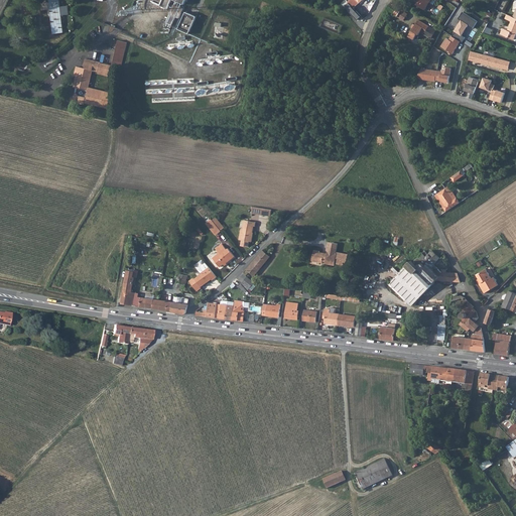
[(49,0),(53,33),(63,32),(59,0),(49,0)]
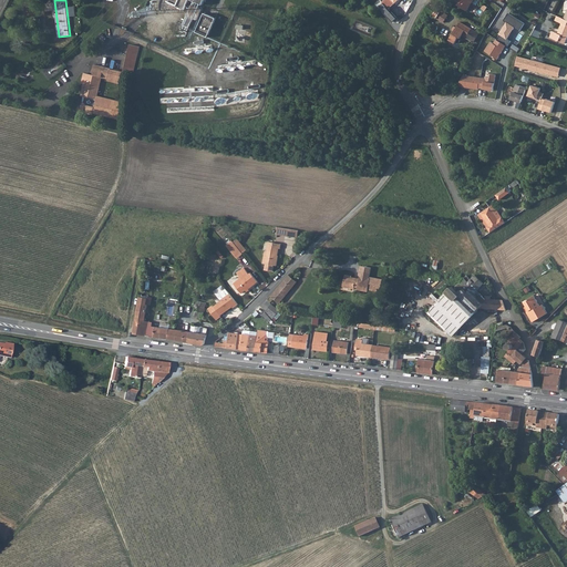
[(169,0),(168,2),(184,9),(187,0),(192,0),(203,4),(204,0),(169,0)]
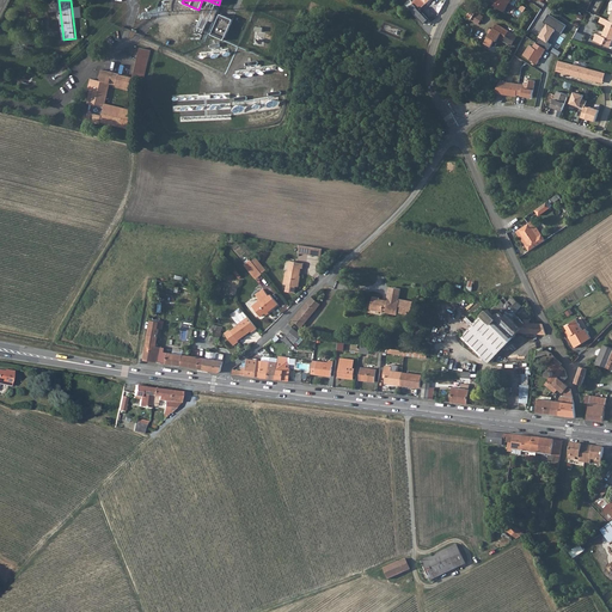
[(510,0),(496,0),(494,5),(503,11),(510,0)]
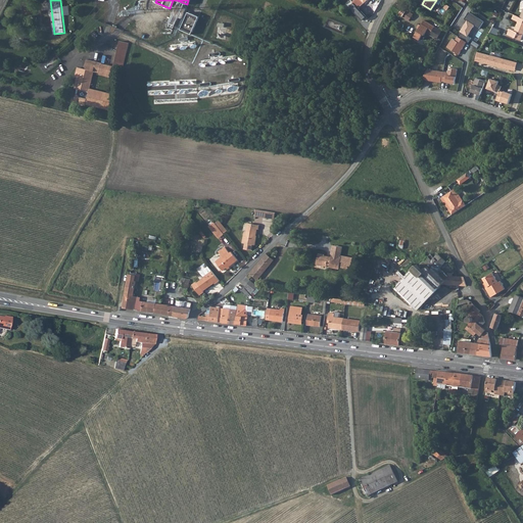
[(392,9),(402,16),(408,10),(396,3),(392,9)]
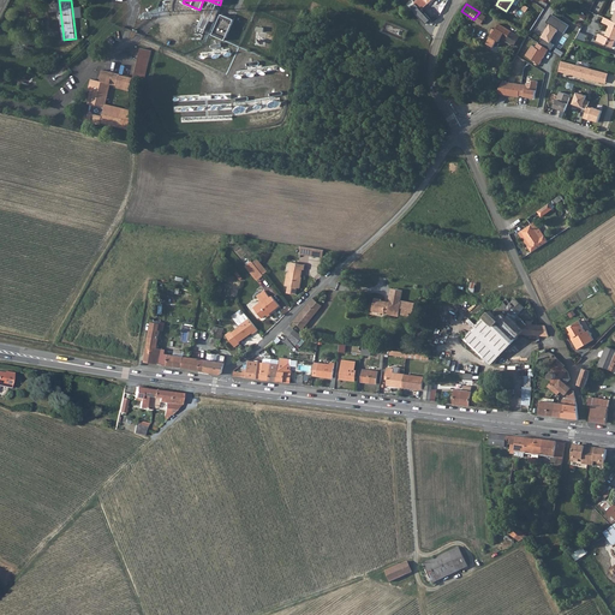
[(214,21),(219,10),(208,6),(198,27),(206,30),(210,19),(214,21)]
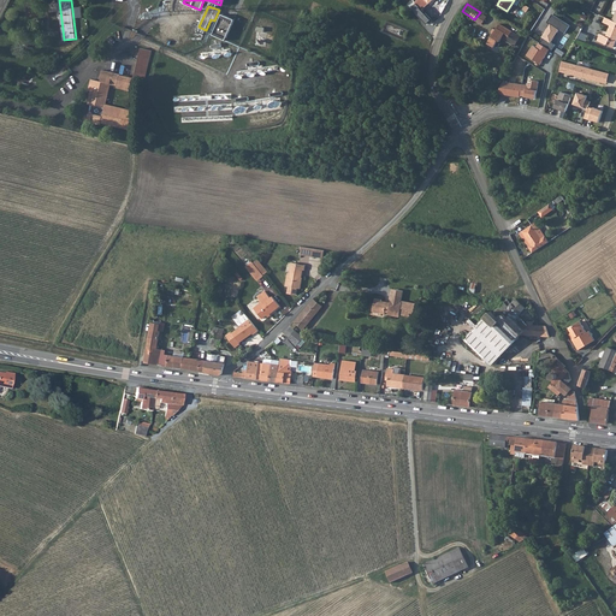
[(487,16),(480,12),(474,19),(480,24),(484,21),(487,16)]
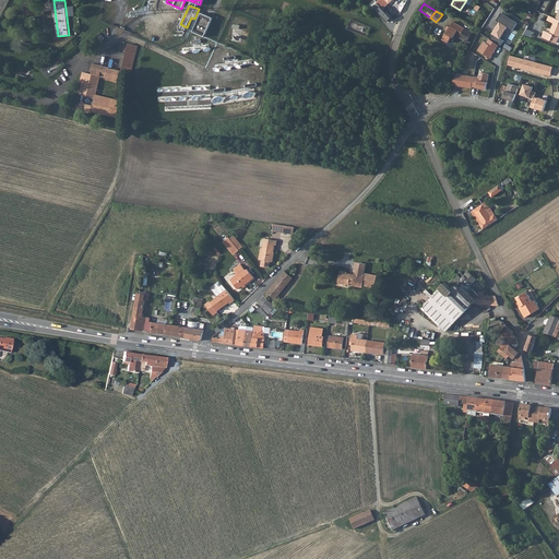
[(205,36),(213,18),(201,12),(193,32),(205,36)]
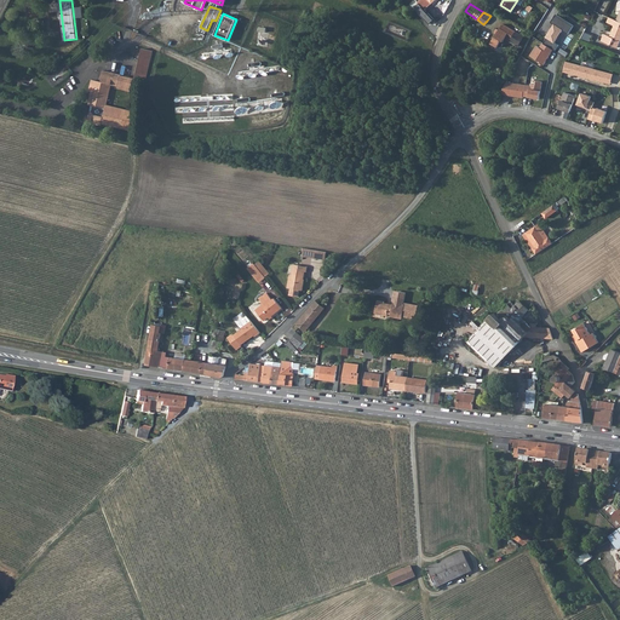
[(547,39),(545,44),(554,50),(555,50),(558,45),(555,42),(562,30),(568,34),(574,26),(556,15),(551,23),(554,24),(545,36),(547,39)]
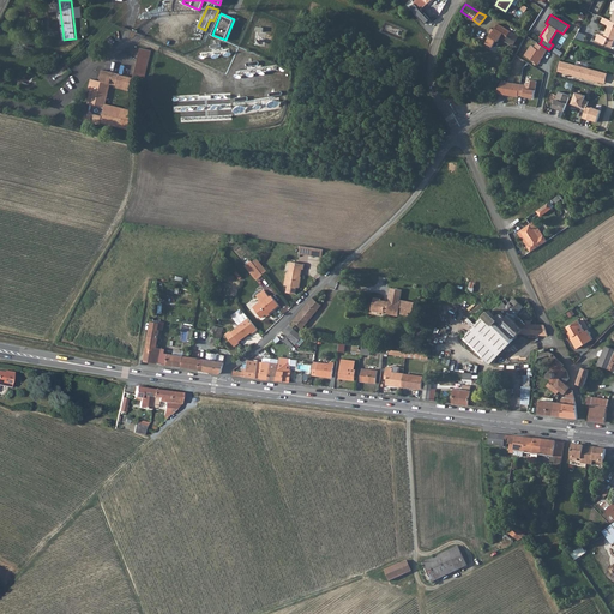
[(613,22),(611,20),(605,34),(606,35),(606,36),(602,35),(599,42),(612,47),(613,41),(613,22)]
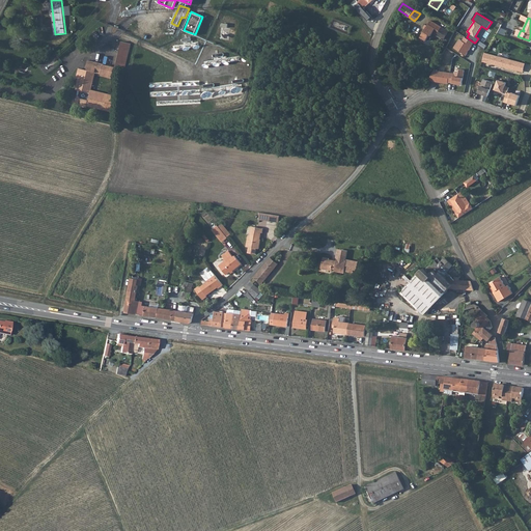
[(448,31),(430,20),(427,26),(425,25),(423,28),(425,29),(421,37),(426,40),(429,34),(431,35),(432,33),(438,36),(438,35),(444,39),(448,31)]
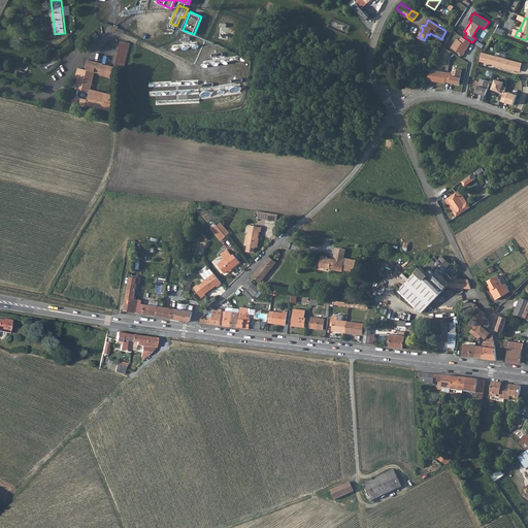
[(464,37),(462,37),(460,40),(457,38),(452,47),(463,55),(471,42),(464,37)]
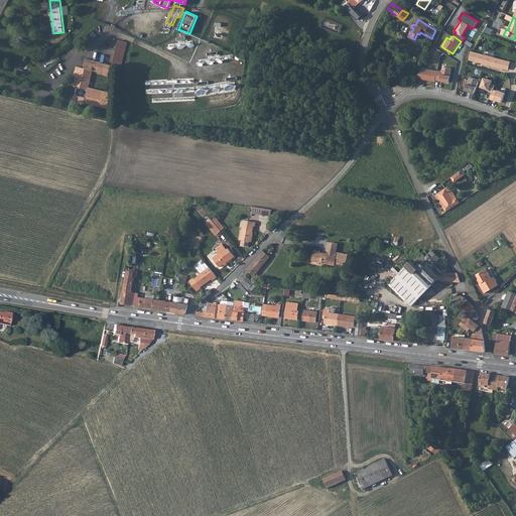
[(121,68),(127,42),(119,40),(112,66),(101,62),(86,58),(84,66),(86,66),(85,69),(80,67),(77,67),(75,76),(77,76),(74,87),(77,88),(76,88),(76,91),(75,93),(73,95),(71,100),(77,102),(85,104),(85,103),(109,109),(113,94),(89,88),(93,70),(98,72),(98,73),(115,78),(117,67),(121,68)]
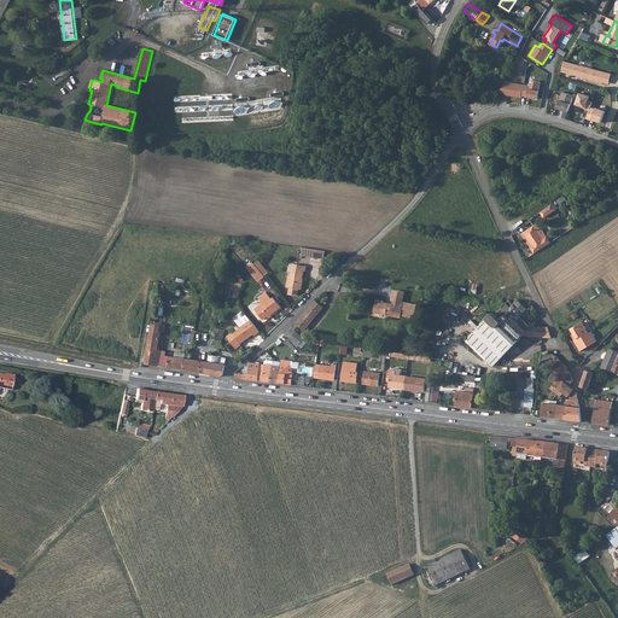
[(579,65),(564,62),(561,71),(593,80),(599,81),(601,73),(595,70),(592,69),(590,69),(587,69),(587,68),(586,66),(586,68),(579,66),(579,65)]
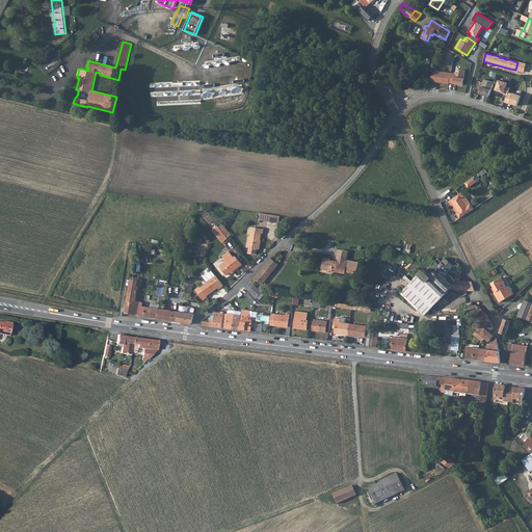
[(526,63),(517,61),(517,62),(515,70),(524,72),(526,63)]
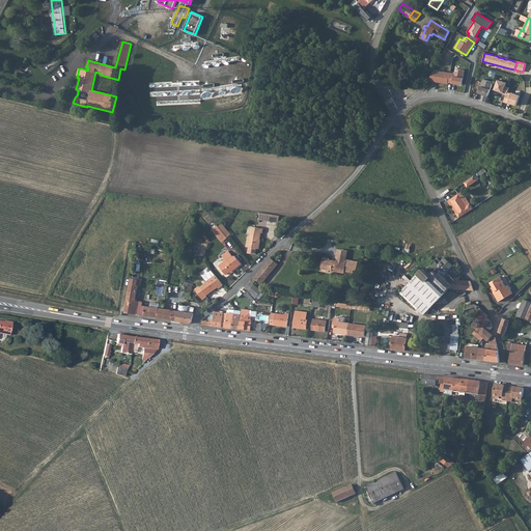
[(435,70),(428,81),(448,84),(448,83),(450,73),(437,71),(437,70),(435,70)]
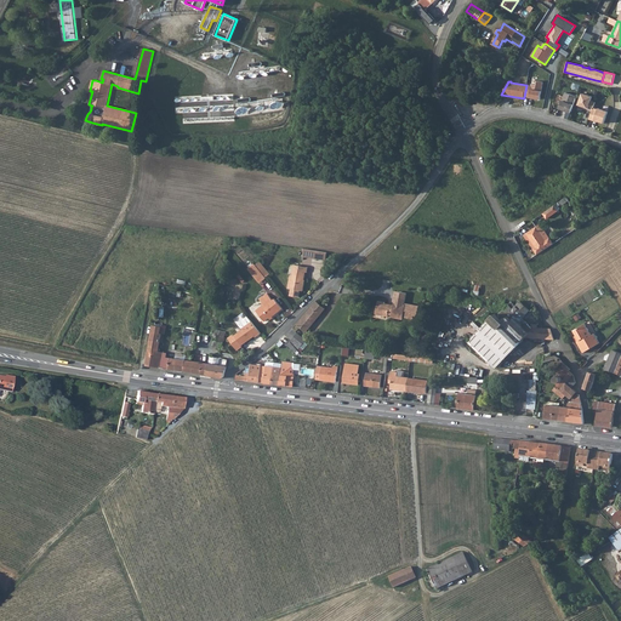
[(527,84),(527,85),(524,97),(540,100),(542,81),(537,81),(536,85),(531,84),(531,85),(527,84)]
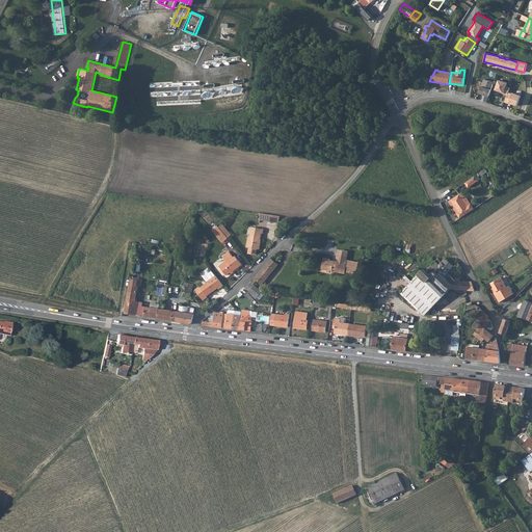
[(494,82),(484,79),(480,90),(482,91),(481,94),(488,97),(494,82)]
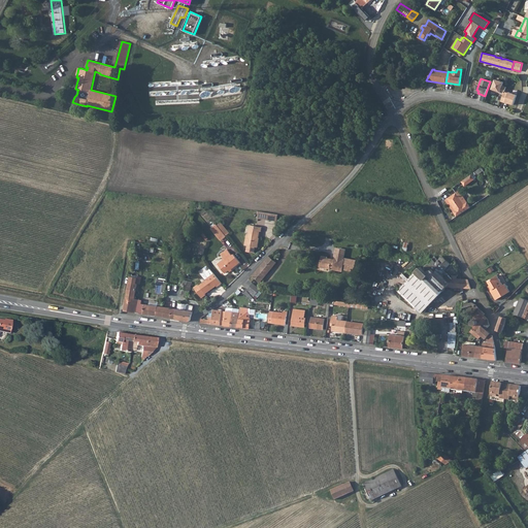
[(503,83),(495,79),(492,90),(503,94),(504,91),(506,87),(502,86),(503,83)]
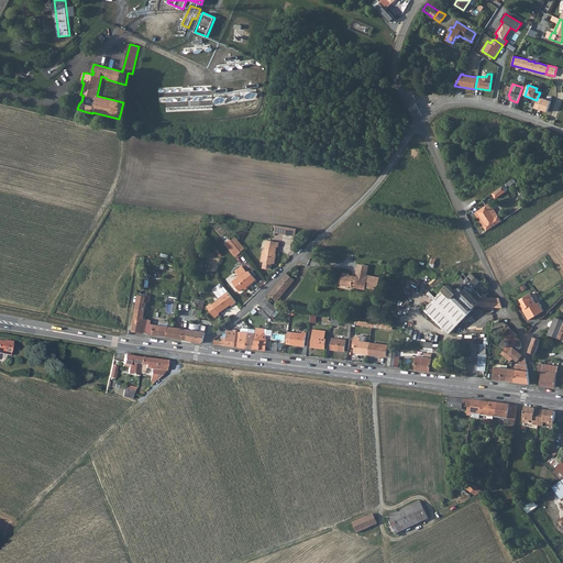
[(548,111),(551,101),(542,98),(542,99),(538,97),(537,100),(534,108),(539,109),(539,108),(548,111)]
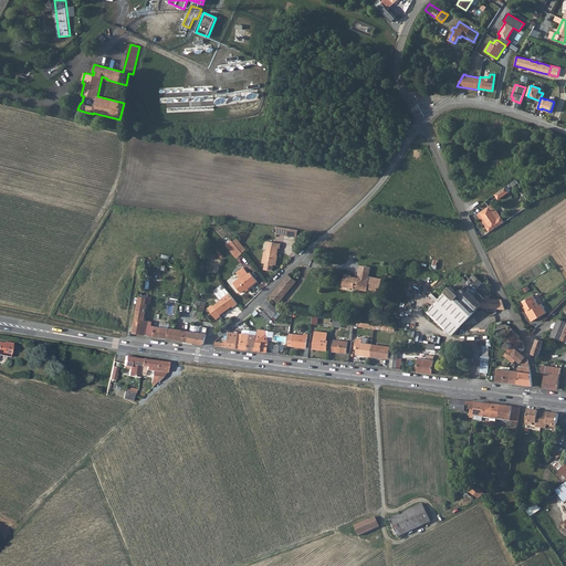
[(386,140),(379,138),(376,149),(383,150),(386,140)]
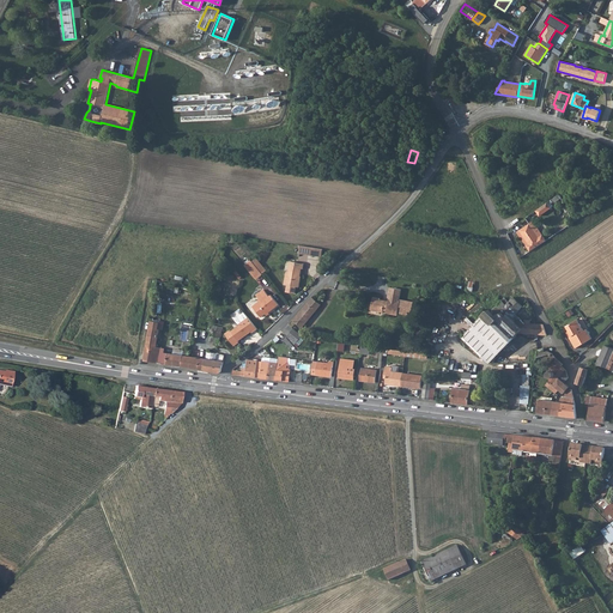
[(547,202),(536,211),(540,216),(551,207),(547,202)]
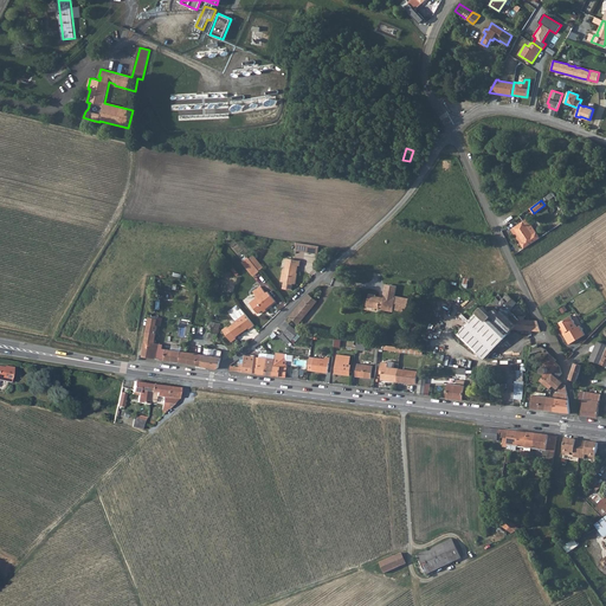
[(520,216),(510,223),(514,227),(523,221),(524,221),(520,216)]
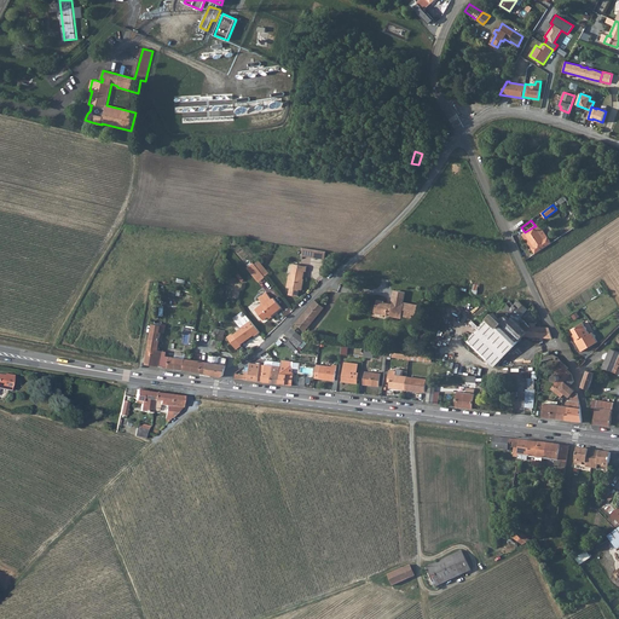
[(536,226),(534,226),(544,239),(548,237),(539,224),(536,226)]
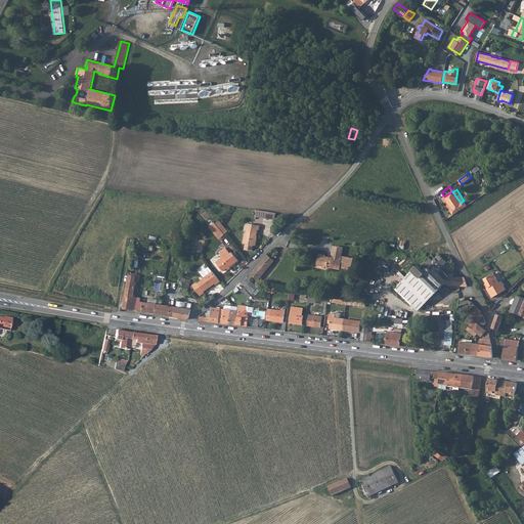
[(452,191),(444,197),(452,209),(450,210),(453,215),(467,206),(464,201),(461,203),(452,191)]
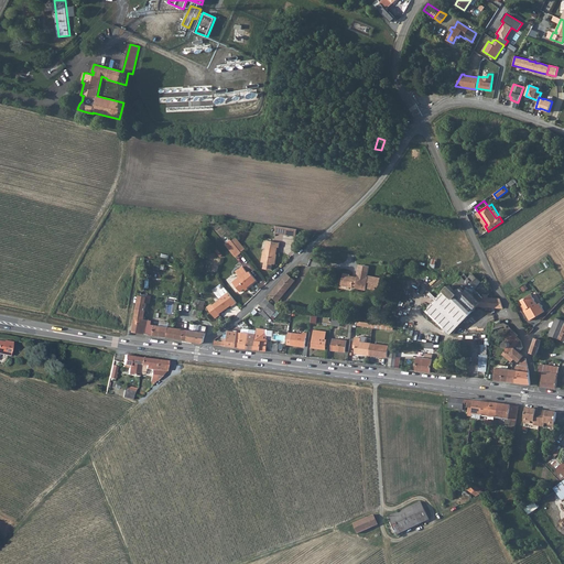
[(478,212),(476,214),(485,226),(487,225),(478,212)]
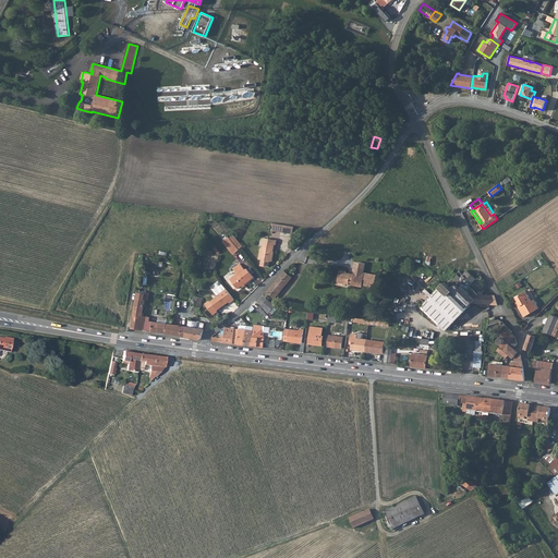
[(276,240),(265,238),(263,247),(262,246),(259,259),(262,259),(261,266),(268,267),(269,261),(273,262),(274,251),(271,251),(273,244),(275,244),(276,240)]
